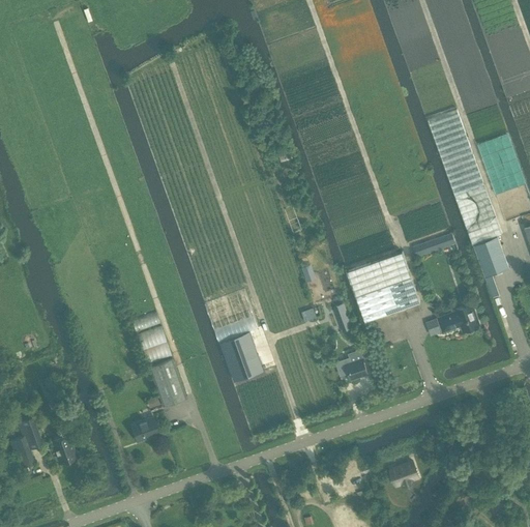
[(457,113),(428,123),(454,197),(472,246),(473,245),(497,238),(501,236),(457,113)]
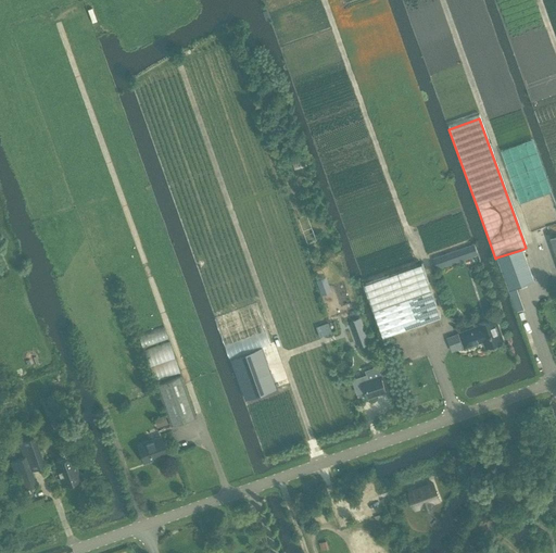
[(437,272),(478,258),(474,247),(432,261),(437,272)]
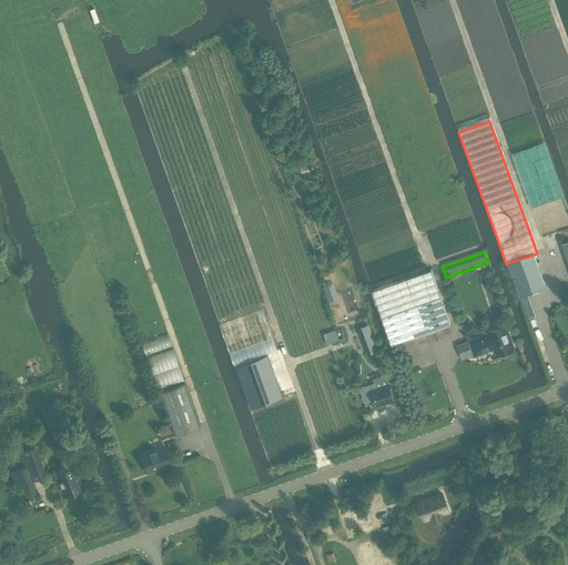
[(545,290),(533,255),(507,263),(520,299),(545,290)]
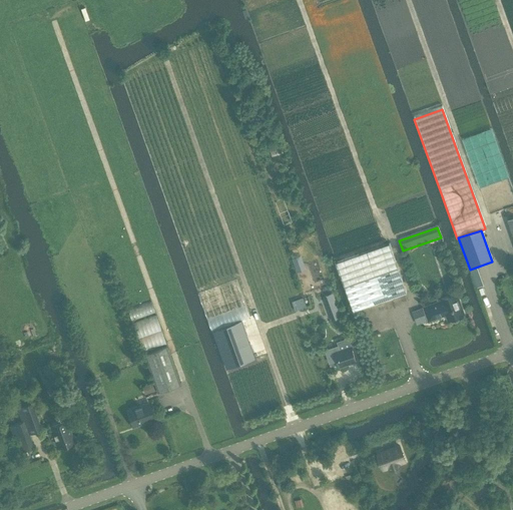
[(407,295),(390,245),(337,265),(354,314),(407,295)]
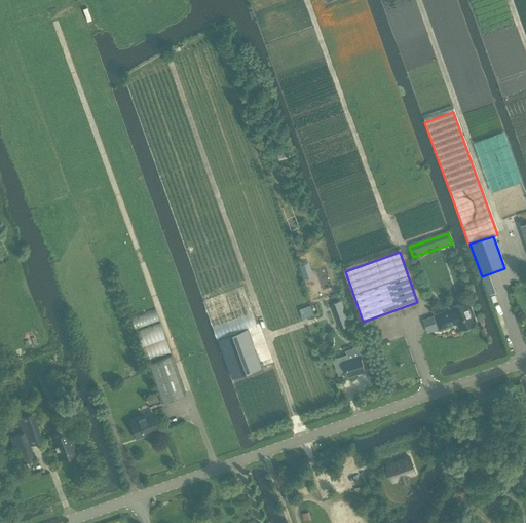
[(301,268),(303,275),(310,272),(307,265),(301,268)]
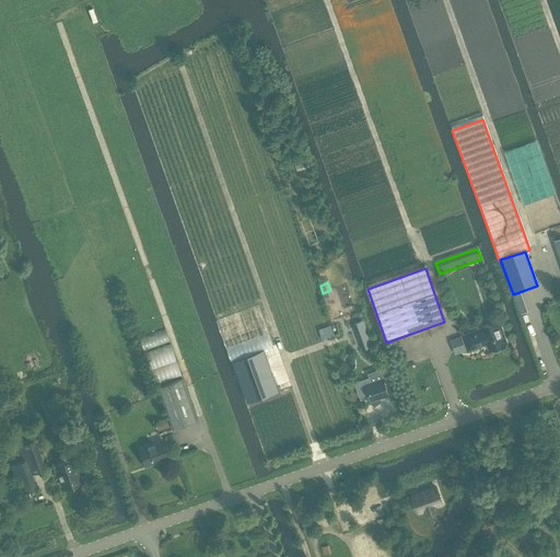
[(528,312),(521,292),(513,294),(521,315),(528,312)]
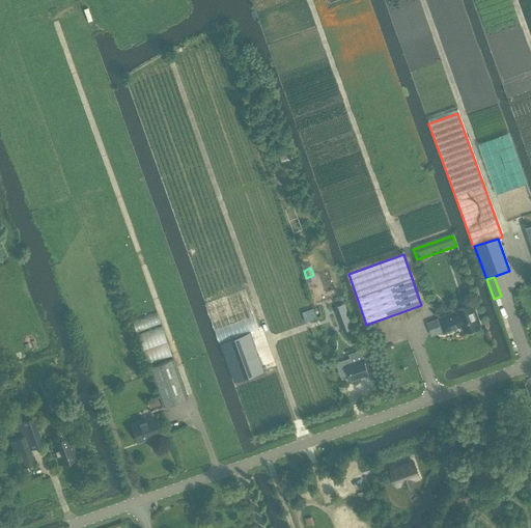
[(480,328),(472,306),(456,312),(457,314),(439,322),(444,334),(456,330),(456,329),(462,327),(464,334),(480,328)]
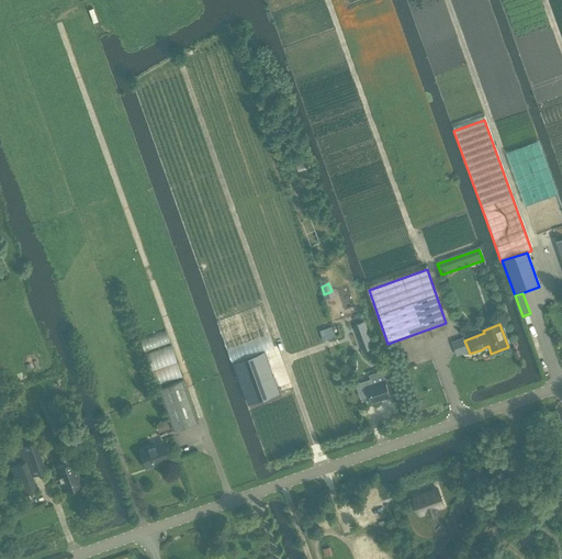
[(357,335),(359,341),(361,346),(370,343),(364,325),(355,328),(357,335)]
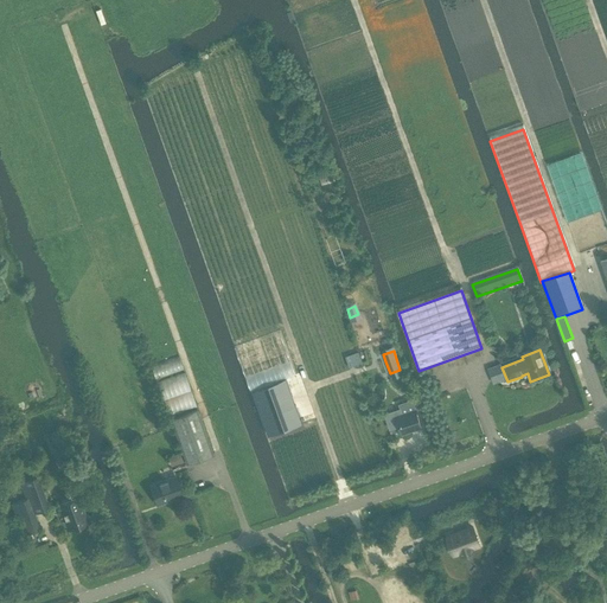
[(345,360),(349,371),(360,367),(363,366),(358,355),(357,357),(345,360)]
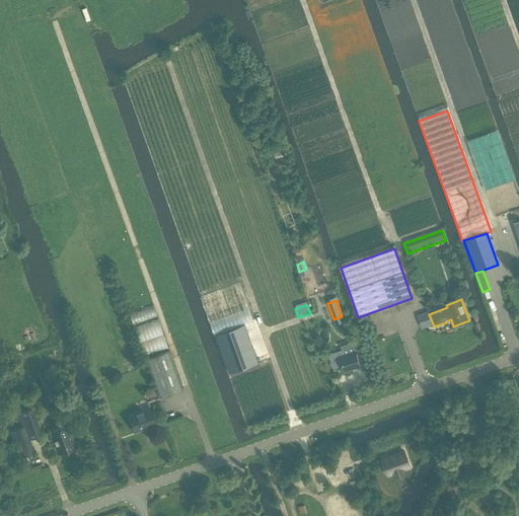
[(244,326),(215,337),(229,375),(258,365),(244,326)]
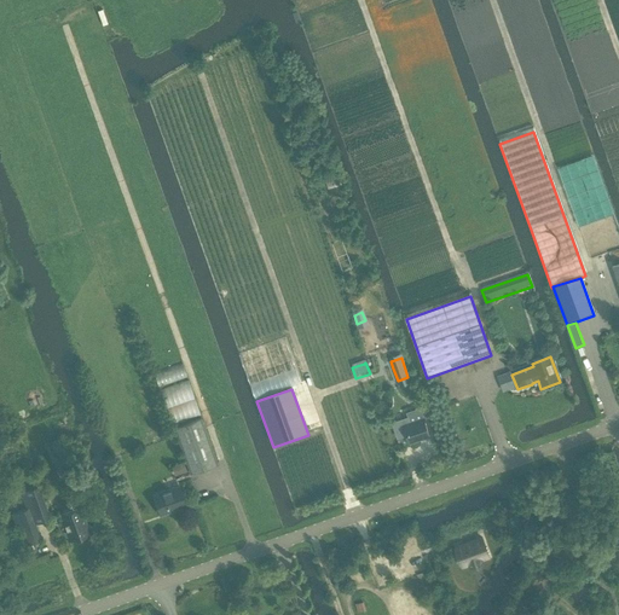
[(410,424),(403,427),(409,445),(429,439),(420,411),(408,416),(410,424)]
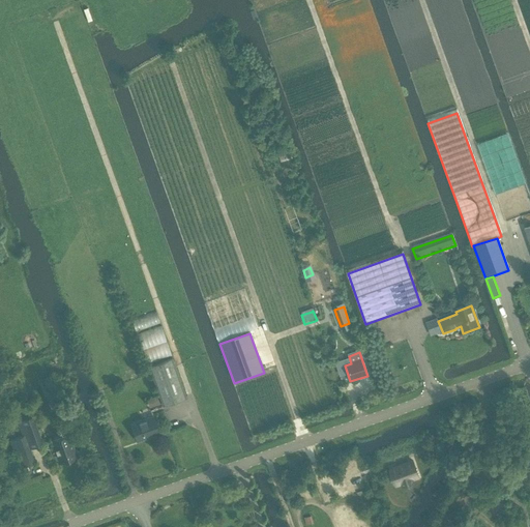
[(148,369),(163,408),(185,400),(171,360),(148,369)]
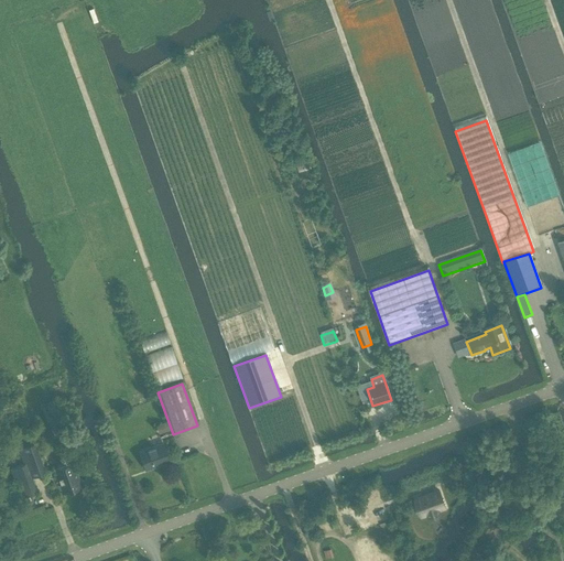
[(159,438),(171,433),(167,424),(155,429),(159,438)]
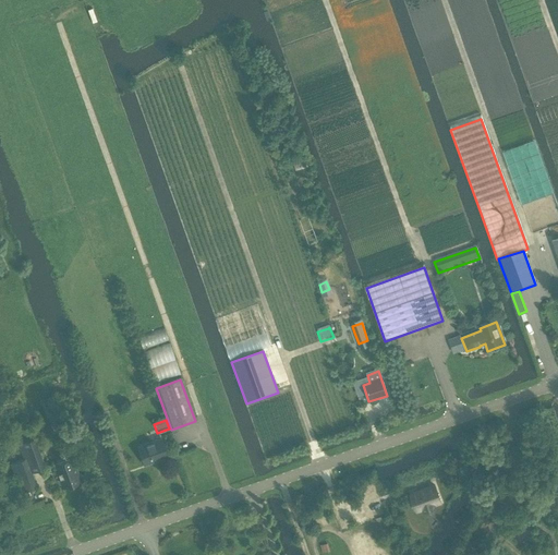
[(136,449),(143,467),(167,458),(160,441),(136,449)]
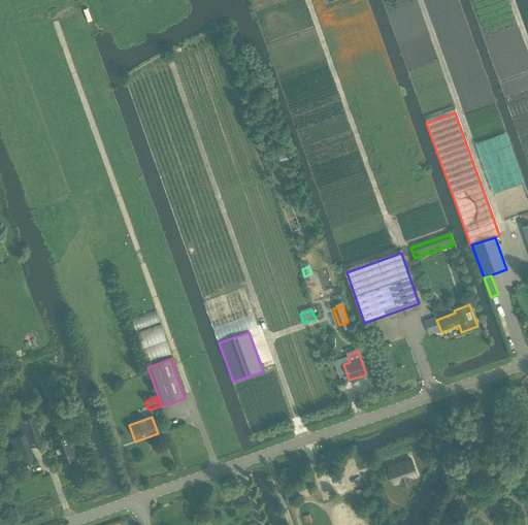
[(18,423),(23,436),(29,450),(41,445),(37,431),(32,418),(18,423)]
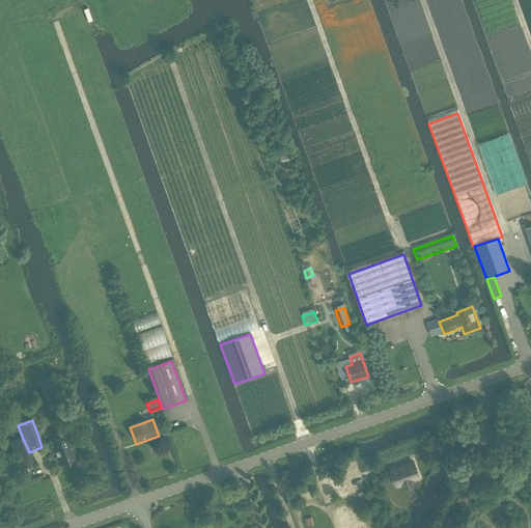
[(56,456),(53,457),(56,467),(76,460),(68,438),(52,444),(56,456)]
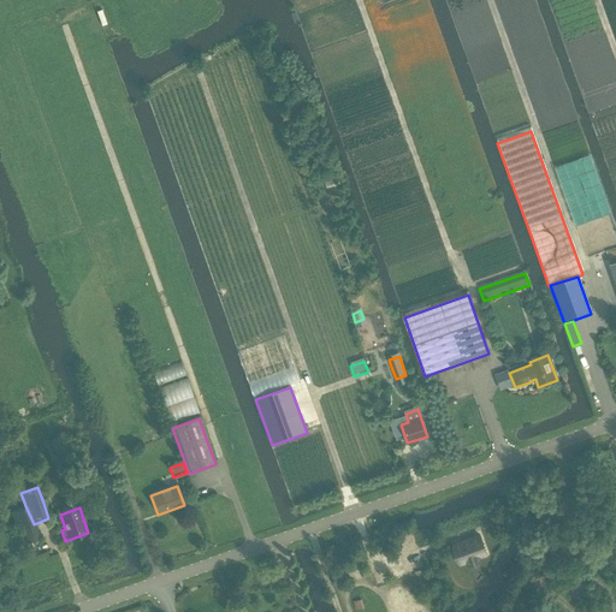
[(40,540),(34,524),(27,509),(12,515),(23,546),(40,540)]
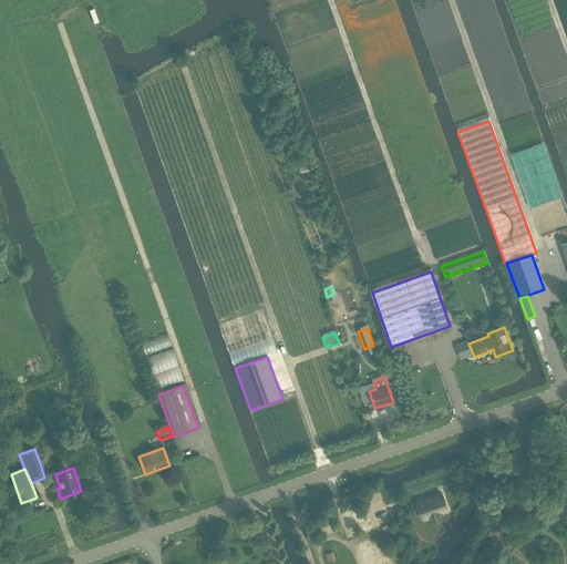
[(425,502),(418,505),(424,522),(431,519),(432,522),(442,519),(441,515),(447,513),(442,496),(434,499),(425,502)]
